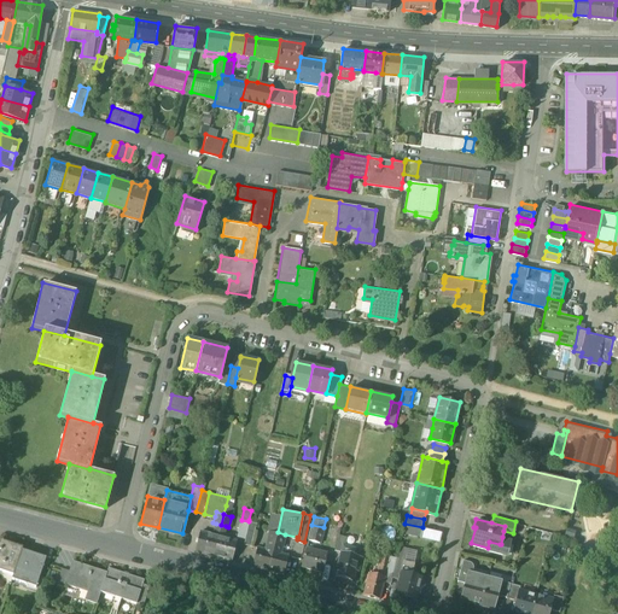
[(324,527),(312,525),(308,538),(320,541),(324,527)]
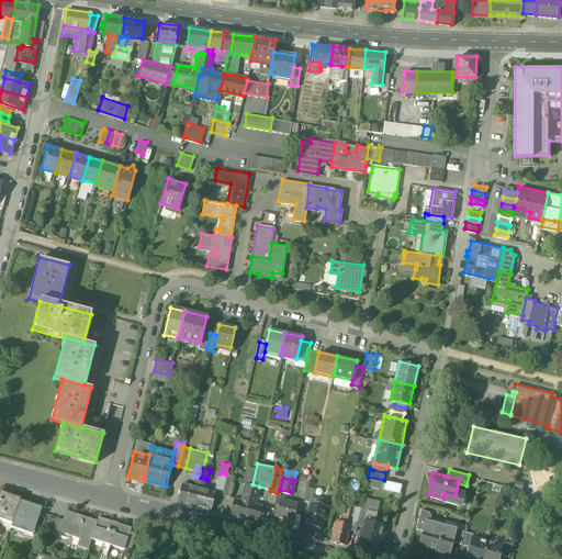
[(194,484),(182,482),(177,500),(194,504),(199,487),(194,484)]
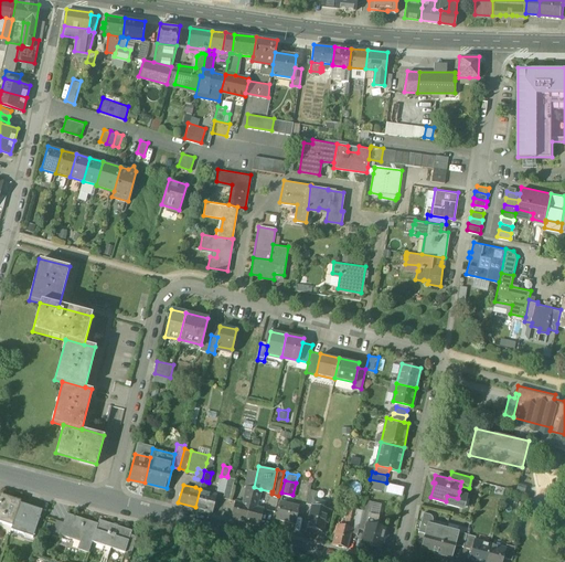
[(232,486),(225,485),(223,497),(230,499),(232,486)]
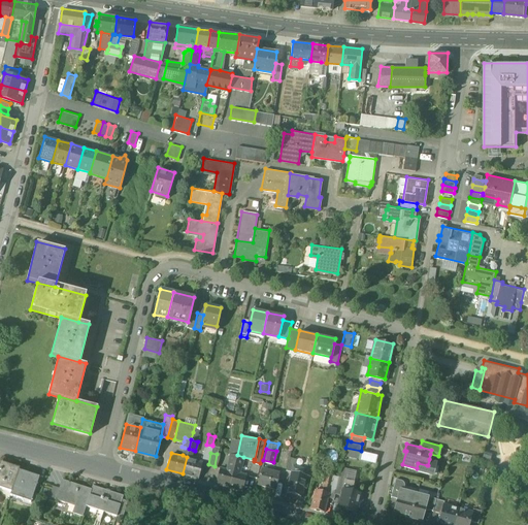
[(237,455),(230,453),(226,468),(233,469),(237,455)]
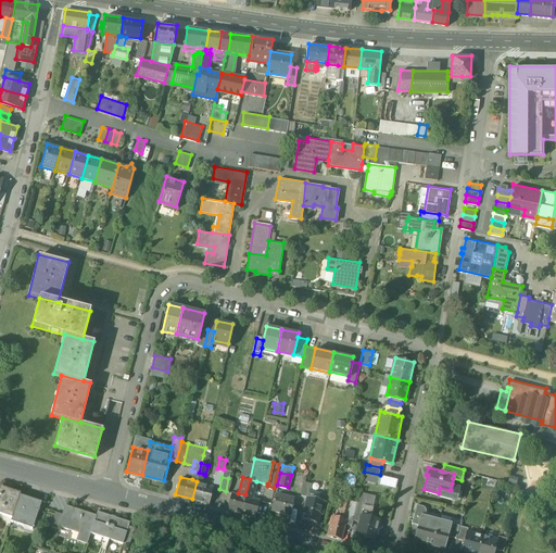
[(250,479),(245,494),(252,497),(256,481),(250,479)]
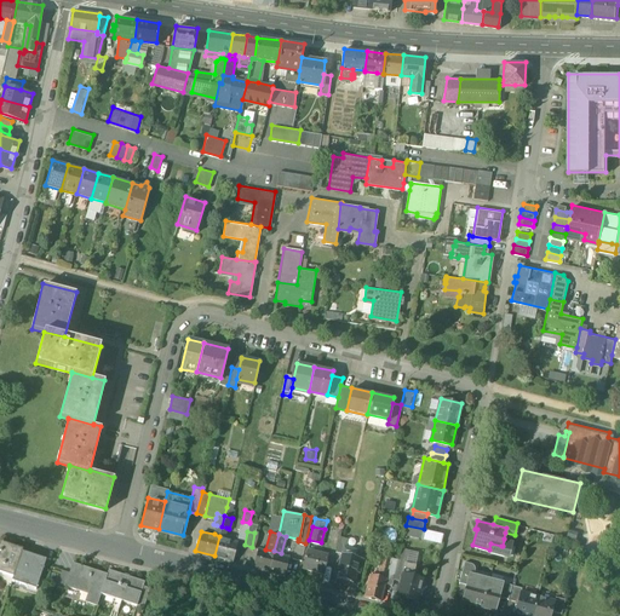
[(348,537),(339,535),(336,551),(343,552),(344,552),(345,547),(348,537)]
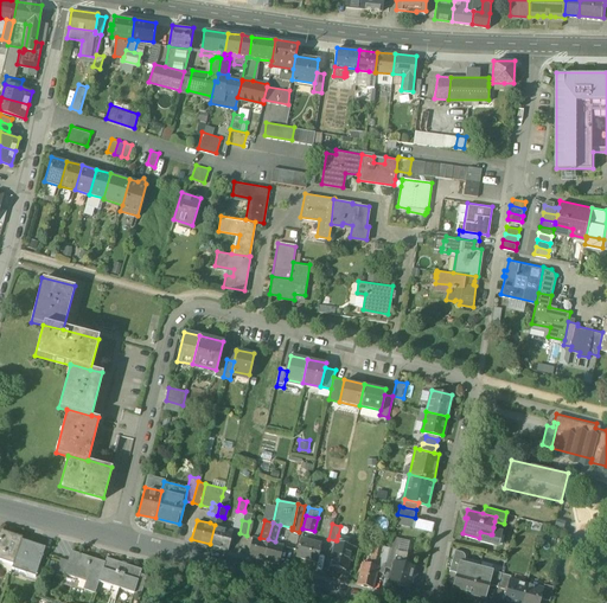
[(219,526),(215,525),(210,544),(228,549),(232,530),(219,526)]
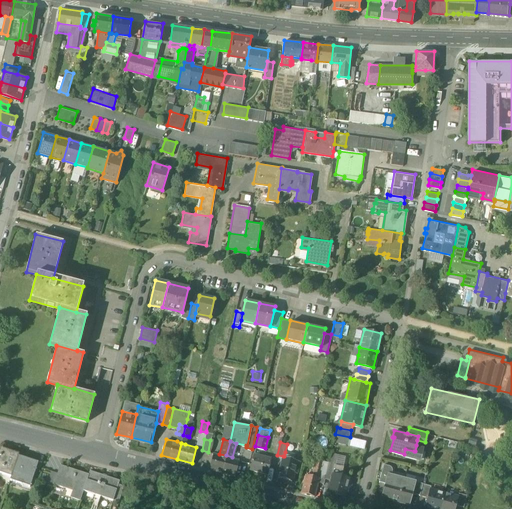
[(19,452),(0,445),(0,471),(11,475),(18,454),(19,452)]
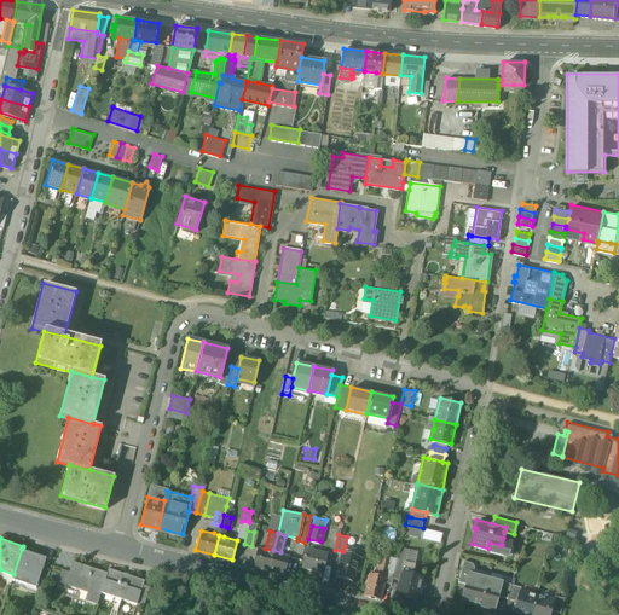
[(265,549),(258,546),(253,566),(268,569),(273,550),(265,549)]
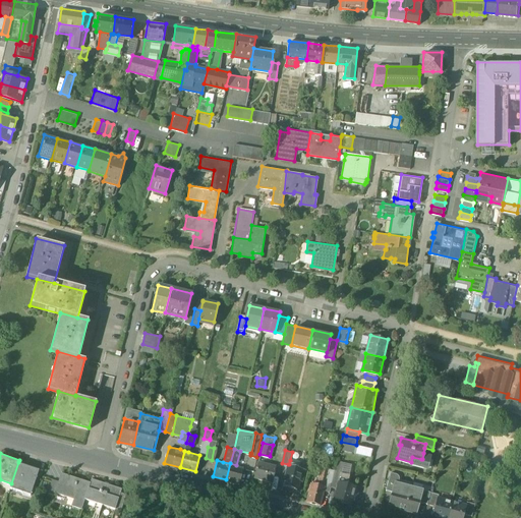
[(276,465),(258,460),(254,476),(272,481),(276,465)]
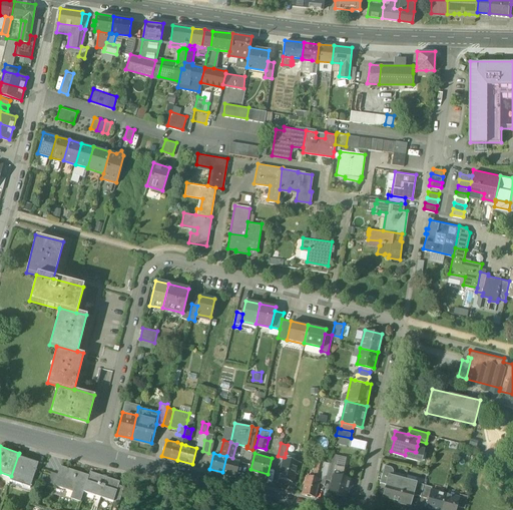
[(38,462),(18,455),(11,476),(10,479),(30,486),(38,462)]
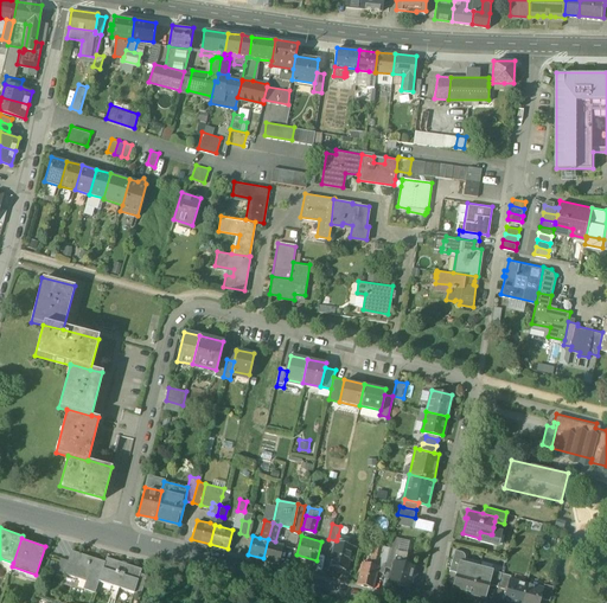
[(275,541),(268,539),(263,558),(279,562),(283,544),(275,541)]
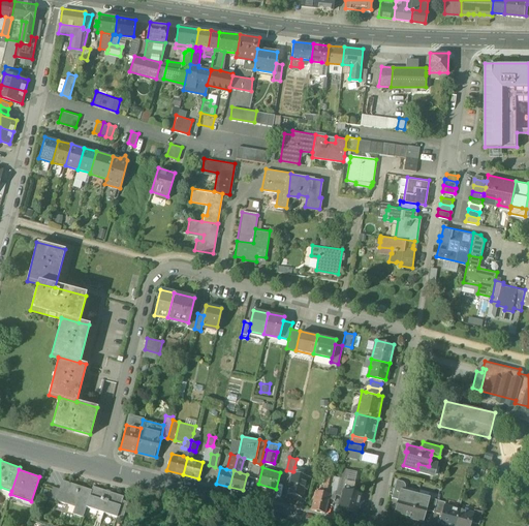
[(334,475),(330,492),(336,493),(338,483),(341,471),(335,470),(334,474),(334,475)]
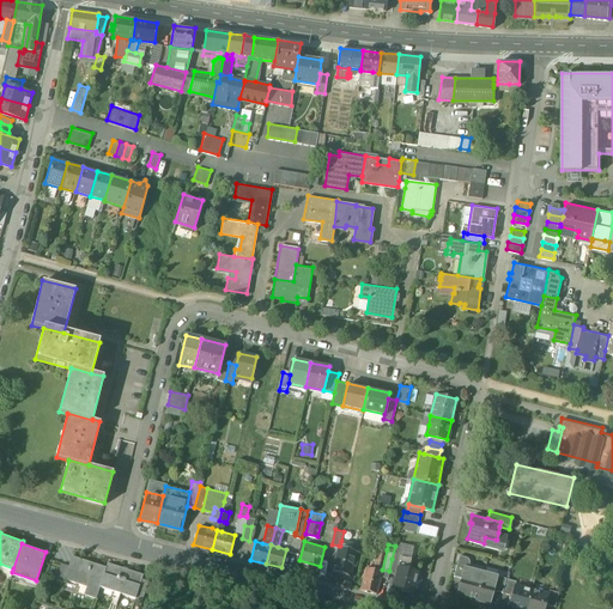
[(340,546),(339,546),(333,570),(350,573),(356,549),(351,548),(340,546)]
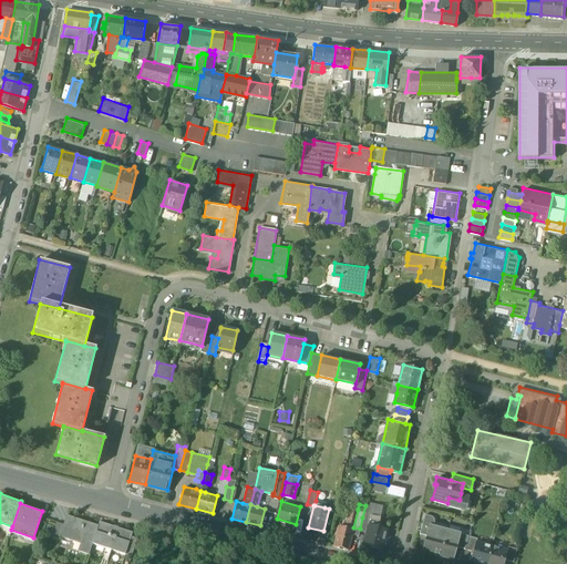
[(350,508),(346,526),(353,527),(358,510),(358,509),(350,508)]
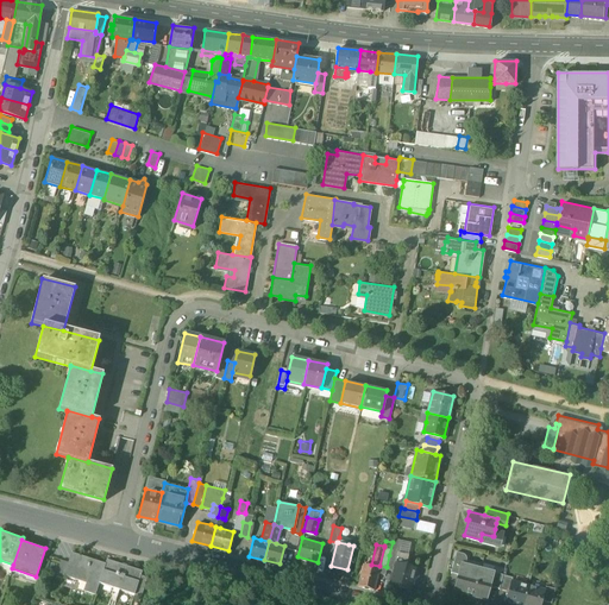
[(105,562),(71,550),(68,561),(64,573),(64,574),(86,581),(83,588),(95,593),(99,581),(106,562),(105,562)]
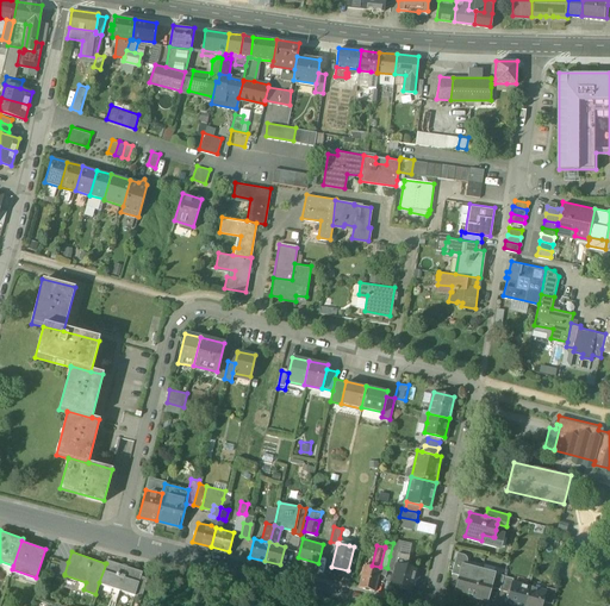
[(464,553),(456,551),(452,572),(459,574),(460,570),(461,563),(466,564),(467,557),(467,556),(466,555),(466,554),(465,554),(464,553)]
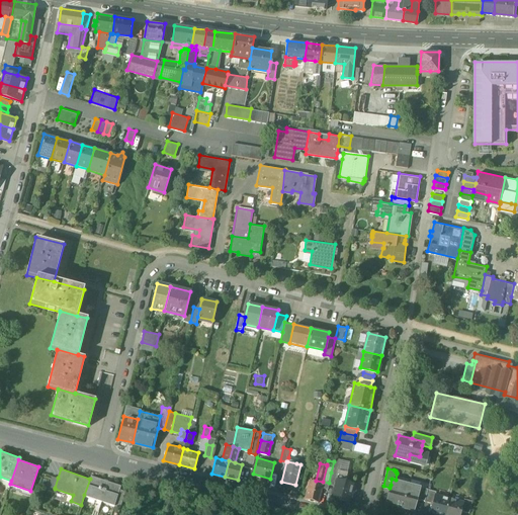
[(339,475),(331,473),(329,483),(336,485),(337,479),(338,479),(339,475)]
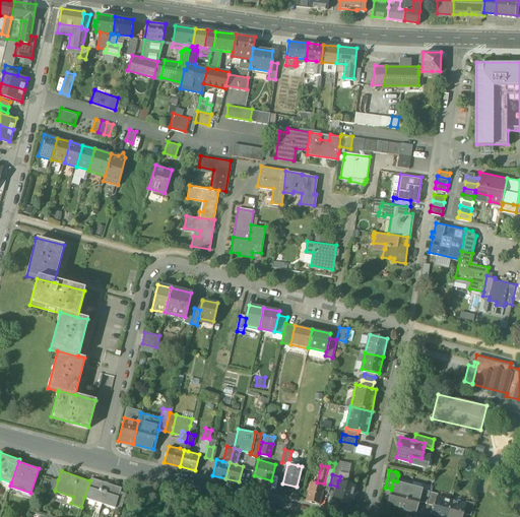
[(121,487),(91,476),(89,480),(90,480),(84,497),(115,507),(115,506),(120,490),(121,487)]
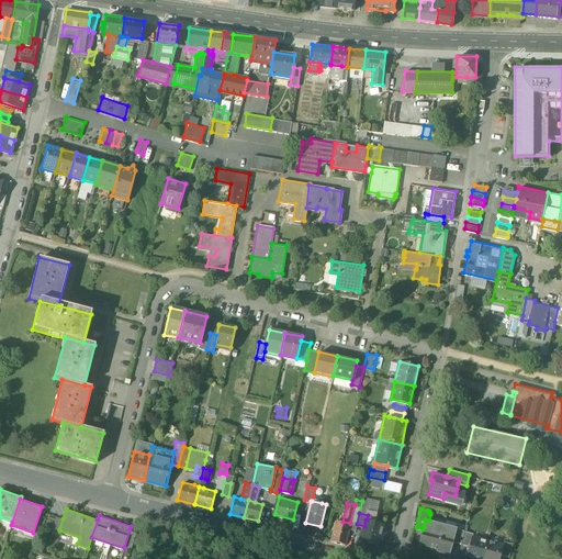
[(63,518),(56,516),(52,530),(58,533),(59,530),(59,529),(63,518)]
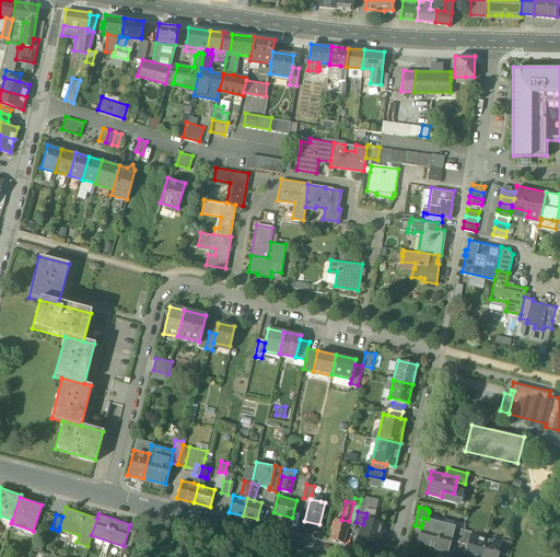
[(341,520),(334,518),(329,538),(343,542),(349,521),(341,520)]
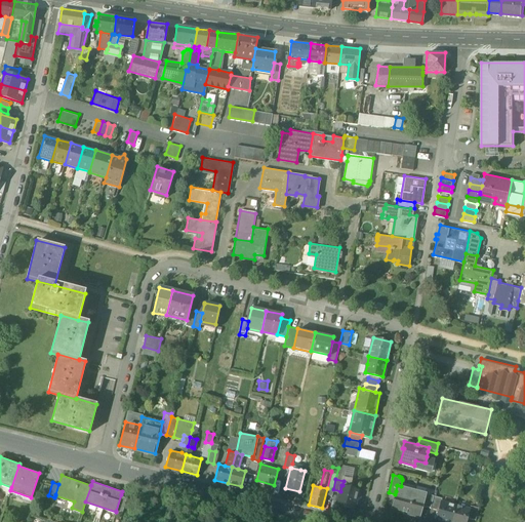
[(342,485),(341,485),(340,491),(337,503),(355,507),(359,489),(342,485)]
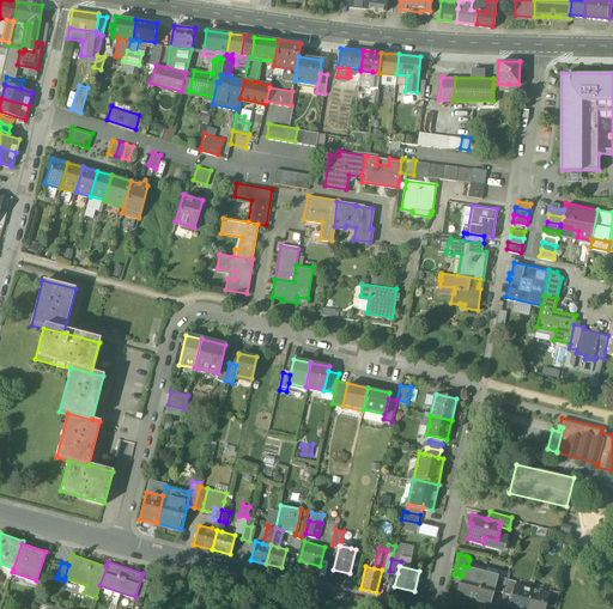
[(468,567),(463,566),(462,573),(495,582),(497,574),(468,567)]
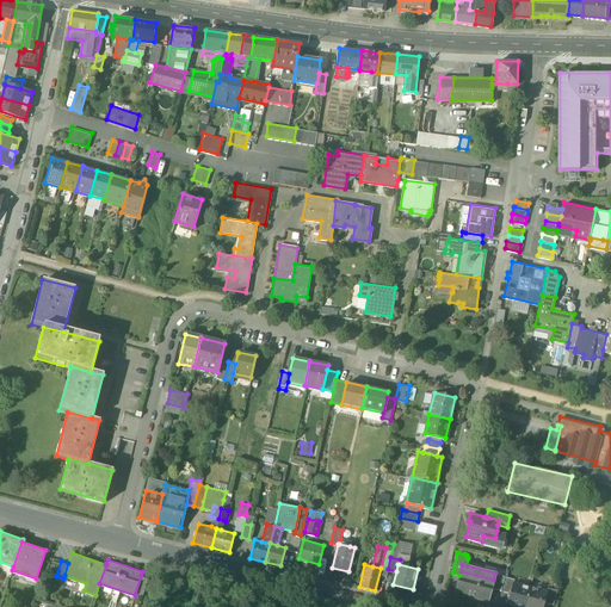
[(493,580),(461,571),(460,575),(455,590),(488,600),(492,587),(493,580)]
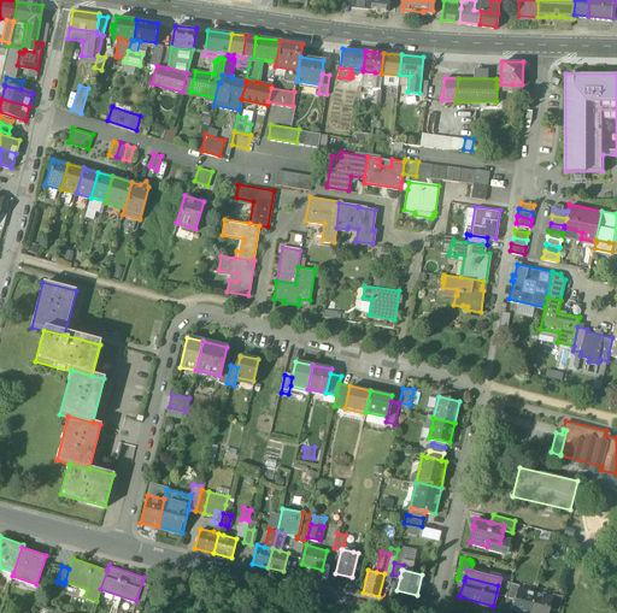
[(510,581),(500,578),(498,585),(497,593),(505,595),(510,581)]
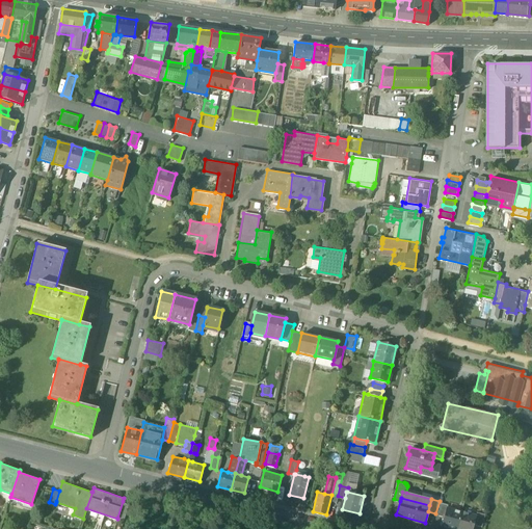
[(123,501),(117,518),(124,520),(129,503),(123,501)]
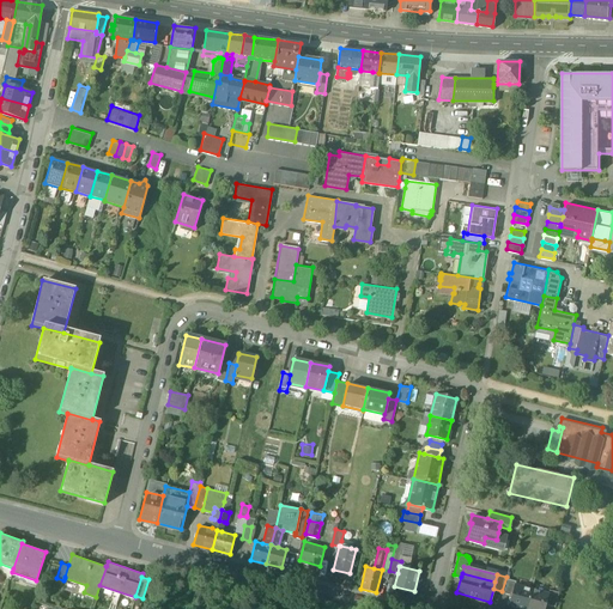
[(516,579),(507,577),(502,591),(511,594),(514,584),(515,584),(516,579)]
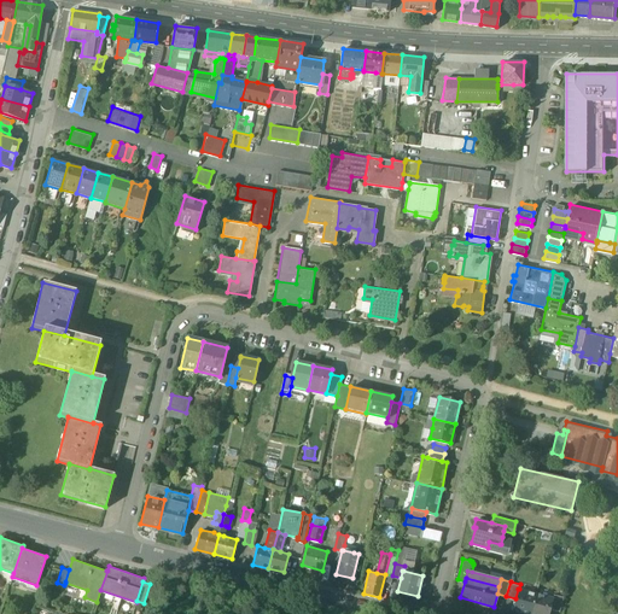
[(519,589),(518,589),(516,598),(512,612),(522,613),(529,613),(536,592),(519,589)]
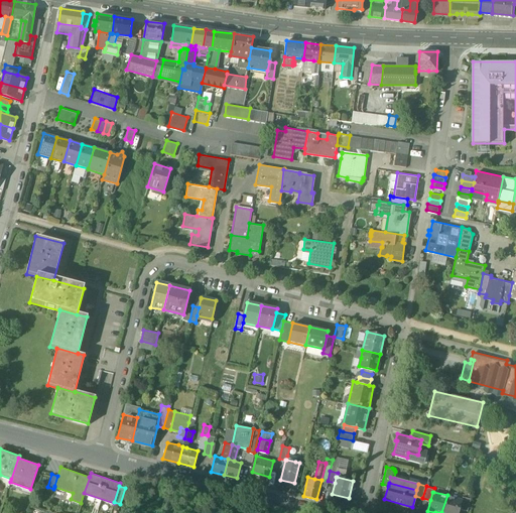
[(462,499),(447,495),(441,512),(458,512),(460,507),(462,499)]
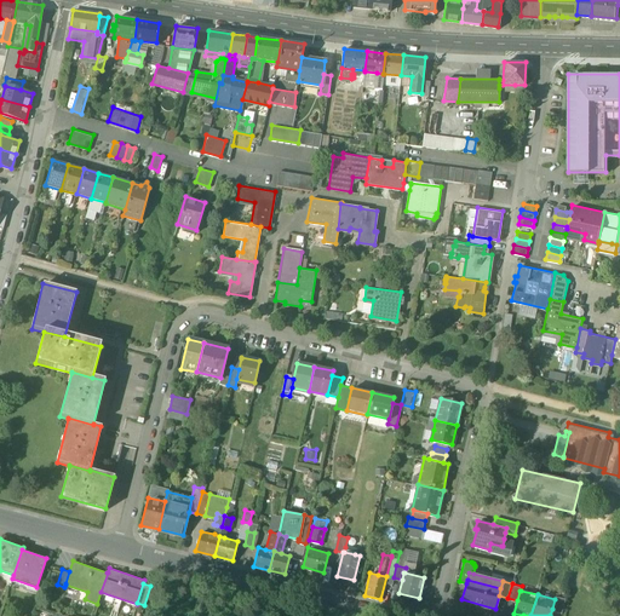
[(566,598),(556,594),(555,599),(552,609),(562,611),(566,598)]
